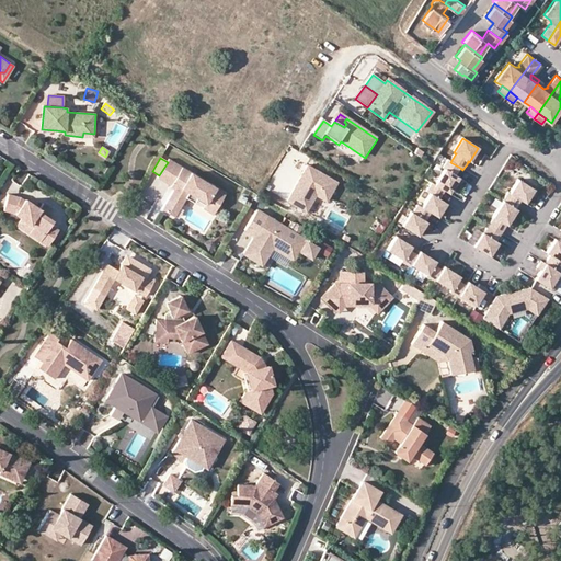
[(158,178),(171,186),(173,182),(178,184),(174,190),(168,201),(175,204),(180,207),(185,197),(189,193),(197,198),(199,195),(208,201),(206,204),(216,210),(226,194),(169,160),(168,162),(159,175),(158,178)]
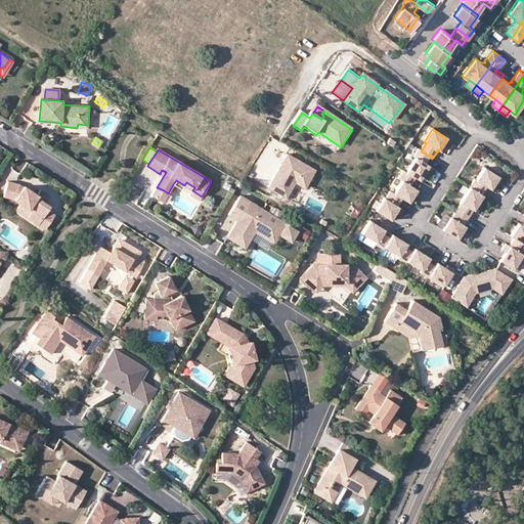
[(421,151),(419,149),(413,158),(416,159),(406,173),(415,178),(419,181),(429,167),(425,165),(427,163),(430,157),(421,151)]
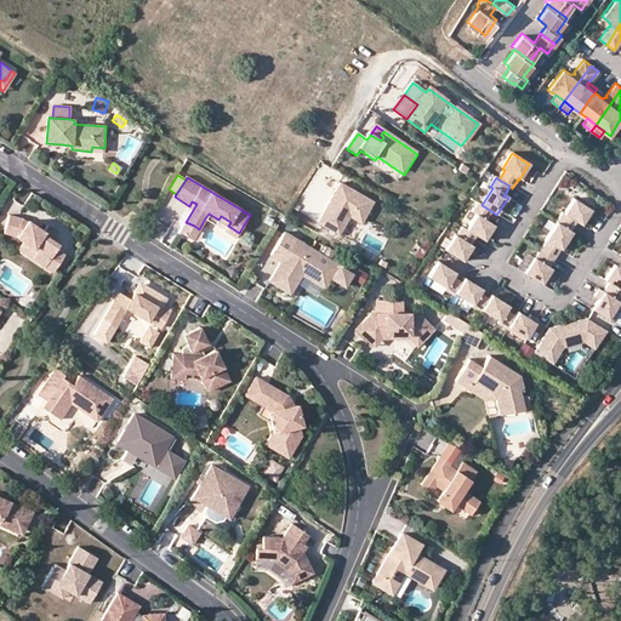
[(340,183),(317,222),(339,234),(348,216),(360,223),(372,201),(340,183)]
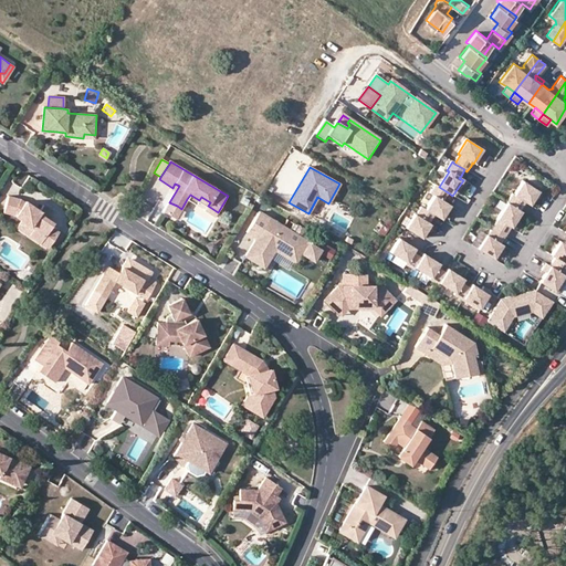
[(513,195),(507,203),(521,211),(525,203),(530,206),(534,200),(540,192),(523,181),(514,196),(513,195)]
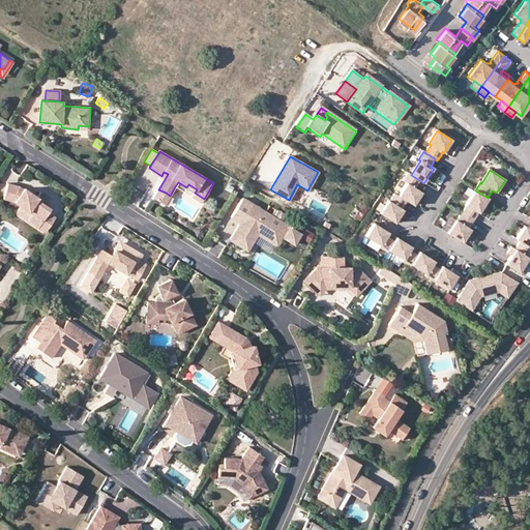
[(419,180),(411,175),(408,173),(403,181),(406,183),(399,197),(406,202),(413,206),(421,193),(414,188),(416,185),(419,180)]
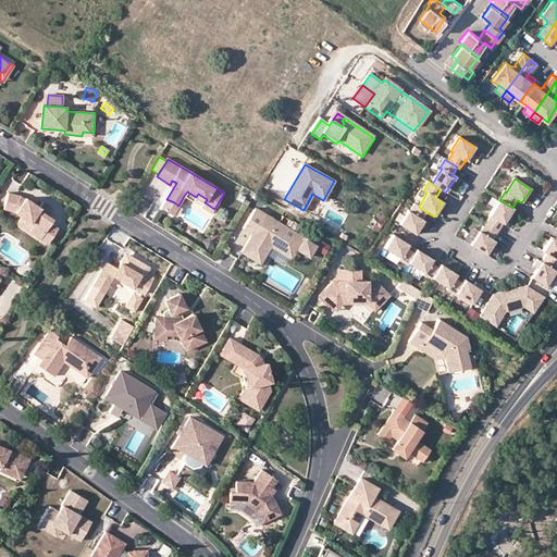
[(194,202),(196,197),(187,192),(184,196),(194,202)]
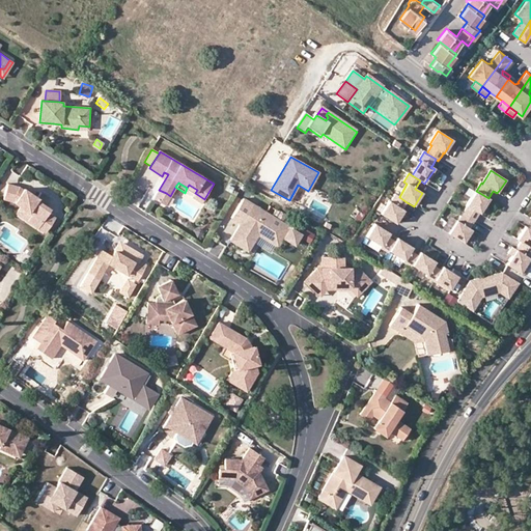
[(12,201),(20,206),(31,215),(27,221),(46,232),(56,218),(48,213),(51,210),(46,205),(51,198),(42,192),(37,198),(30,193),(24,189),(24,190),(20,187),(7,184),(3,199),(12,201)]
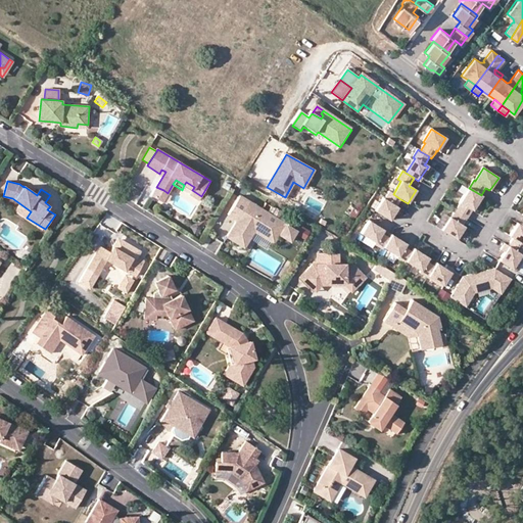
[(163,190),(156,187),(151,195),(162,202),(168,193),(163,190)]
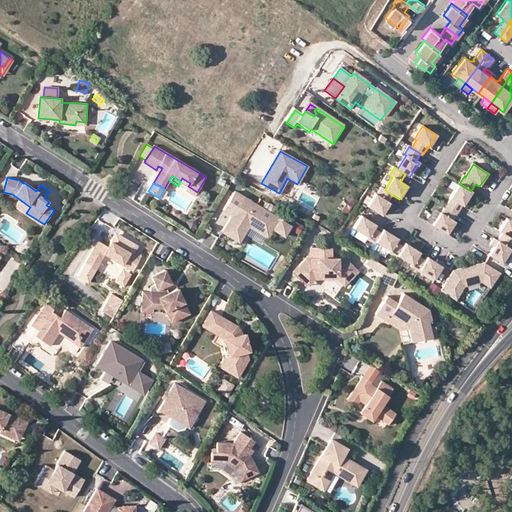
[(446,206),(458,213),(462,206),(463,206),(466,201),(472,192),(471,191),(459,184),(450,198),(451,199),(446,206)]
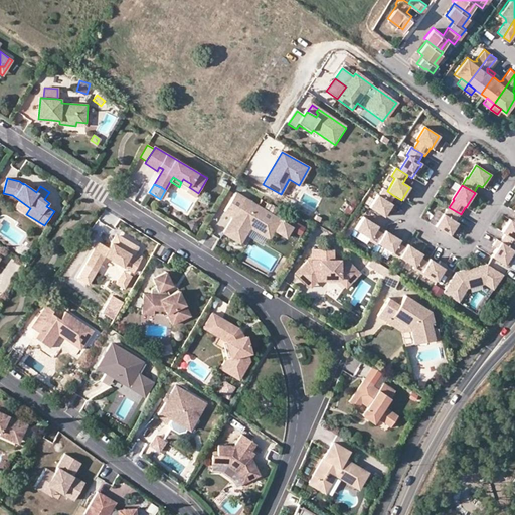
[(198,193),(189,187),(186,191),(196,197),(198,193)]
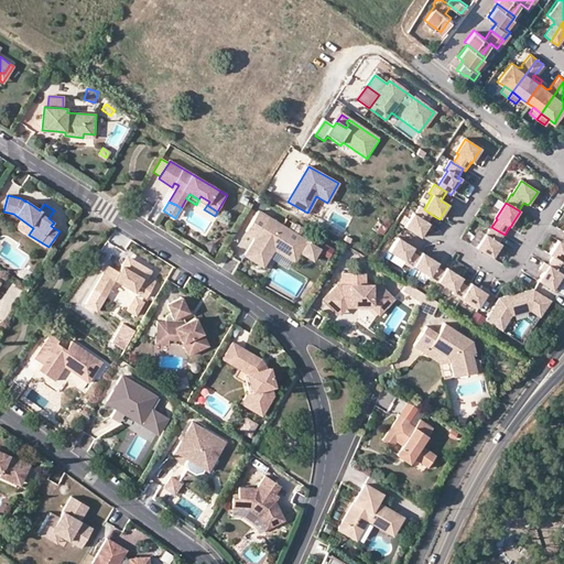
[(432,215),(424,209),(420,207),(414,215),(413,214),(404,228),(420,238),(429,224),(427,223),(429,219),(432,215)]
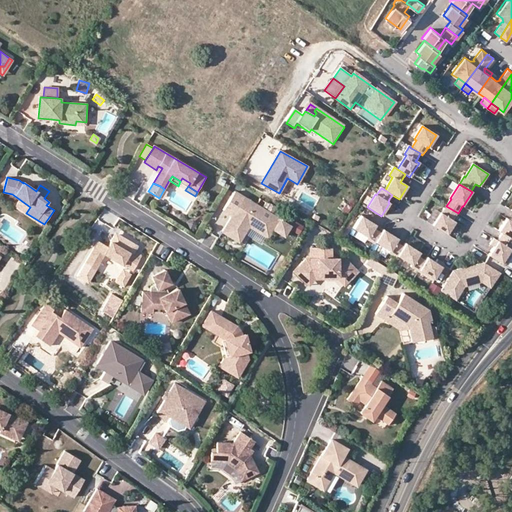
[(235,192),(223,210),(232,216),(222,232),(231,237),(239,242),(249,226),(268,238),(273,230),(283,236),(290,226),(272,215),(275,209),(266,203),(263,209),(235,192)]
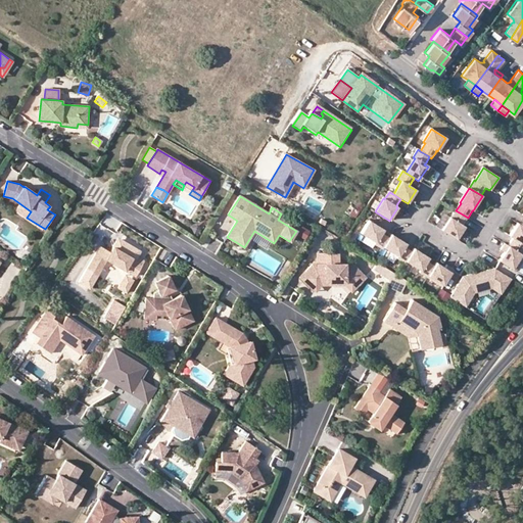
[(15,209),(27,218),(31,211),(19,203),(15,209)]
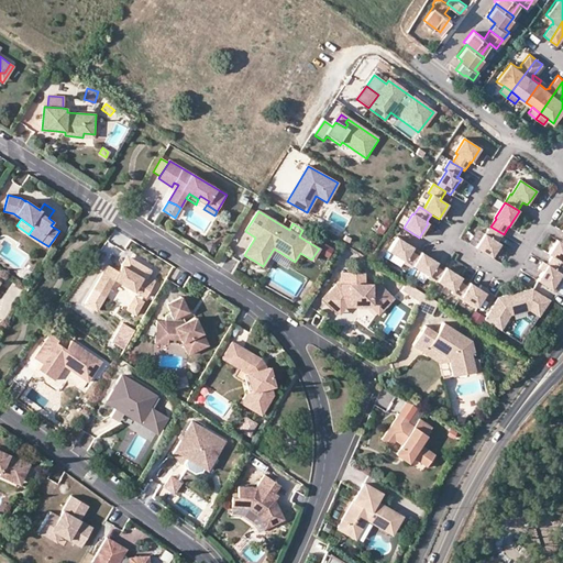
[(475,249),(492,258),(500,244),(498,243),(499,241),(504,234),(490,227),(485,235),(484,234),(475,249)]
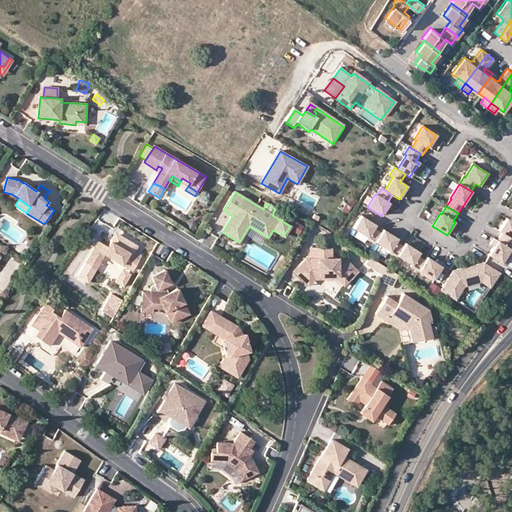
[(366,240),(374,245),(375,243),(381,234),(376,230),(374,229),(376,226),(361,217),(353,229),(367,238),(366,240)]
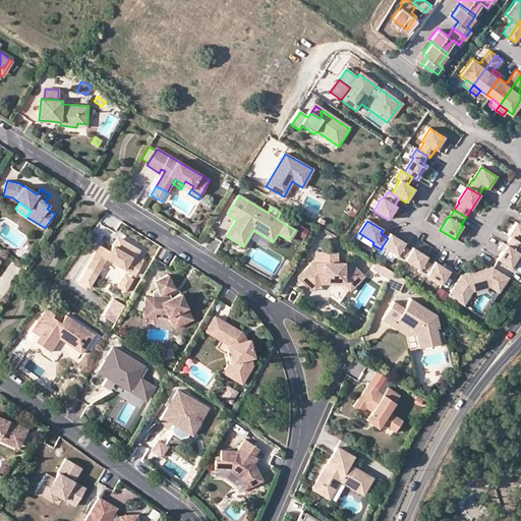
[(512,238),(507,245),(518,252),(520,248),(520,225),(516,223),(512,228),(508,235),(512,238)]
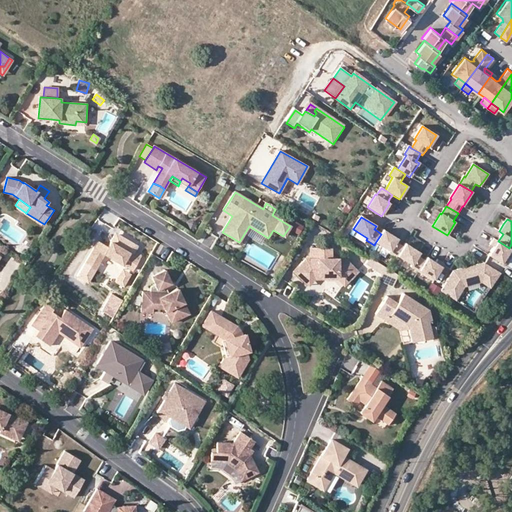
[(297,234),(302,225),(294,221),(289,230),(297,234)]
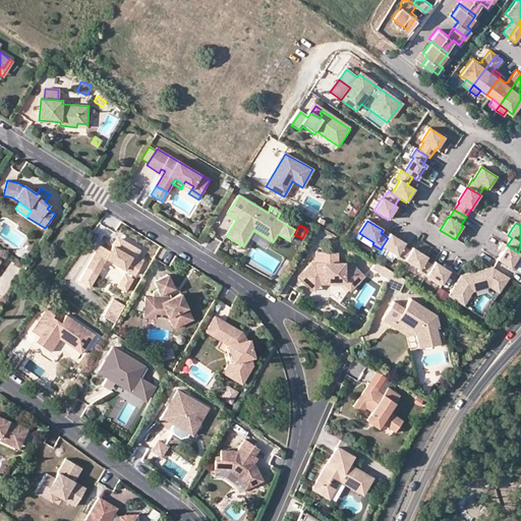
[(390,234),(388,238),(382,247),(396,256),(395,258),(403,264),(404,262),(410,252),(405,249),(403,247),(405,243),(390,234)]
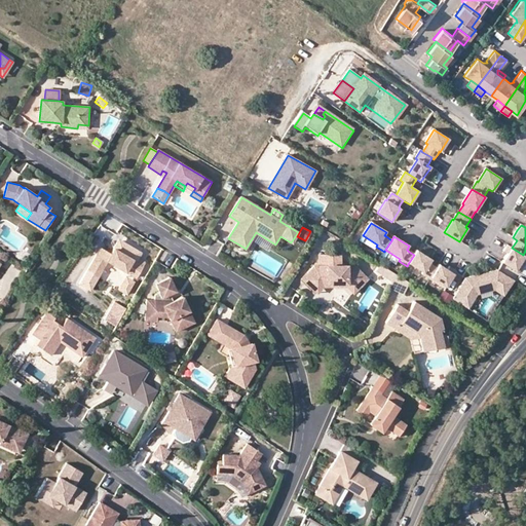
[(136,261),(138,258),(142,253),(122,240),(117,242),(114,248),(121,254),(136,261)]
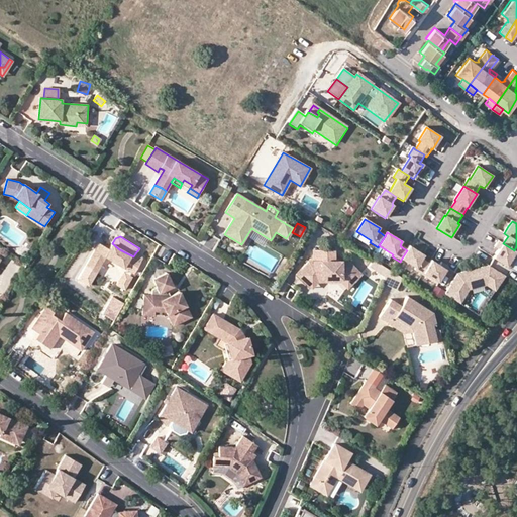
[(494,259),(510,269),(516,256),(516,251),(514,250),(503,243),(499,241),(495,247),(499,249),(498,251),(494,259)]
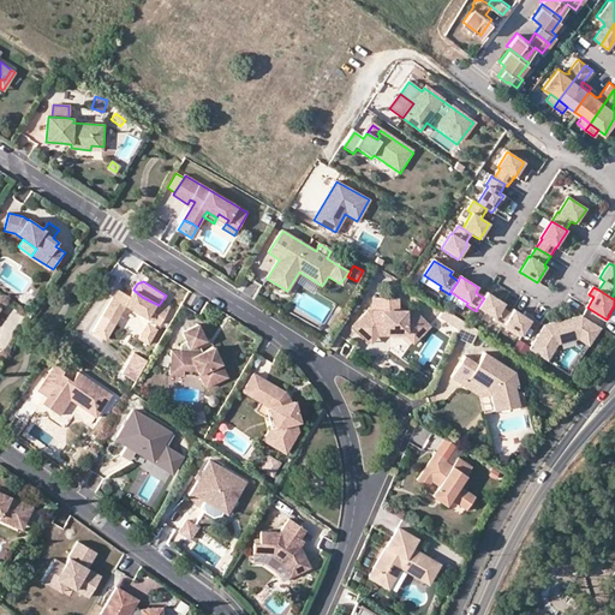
[(118,288),(102,316),(114,323),(125,305),(160,324),(171,306),(161,302),(159,305),(142,297),(133,290),(130,296),(118,288)]
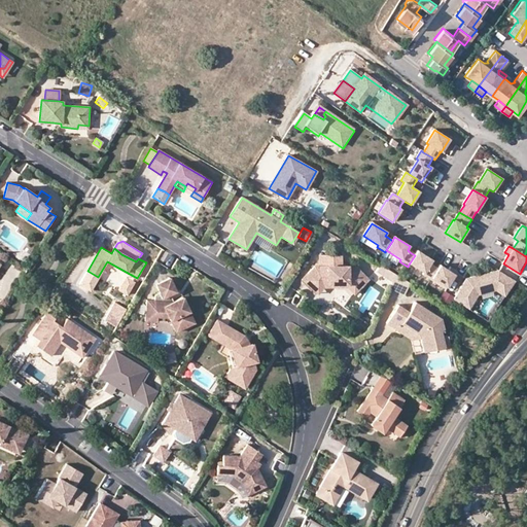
[(417,251),(415,255),(409,265),(423,274),(422,276),(430,281),(437,269),(432,266),(430,265),(432,260),(417,251)]
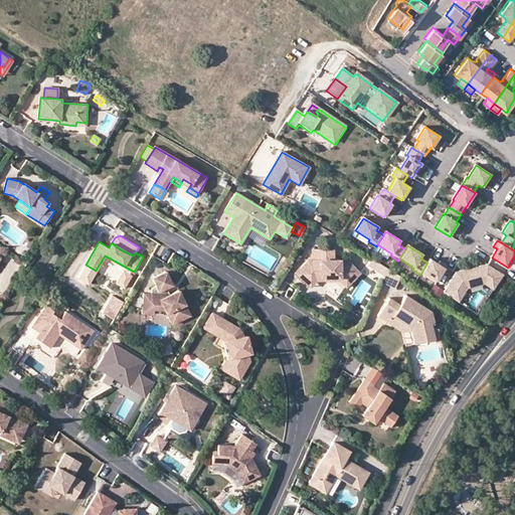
[(341,278),(348,286),(361,274),(348,261),(335,261),(335,249),(313,249),(313,261),(308,261),(301,268),(313,279),(341,278)]
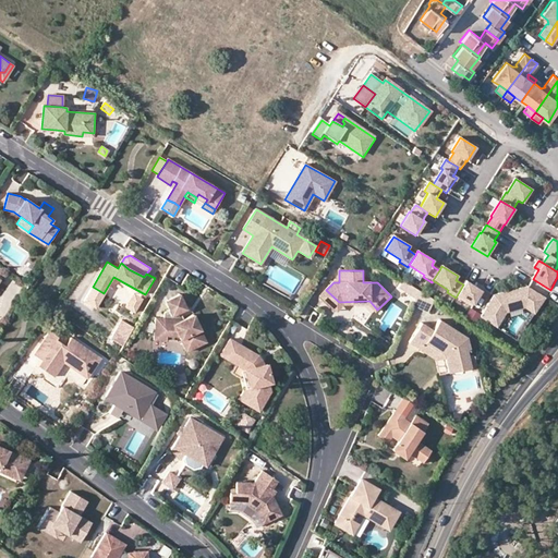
[(416,299),(420,291),(404,281),(400,288),(416,299)]
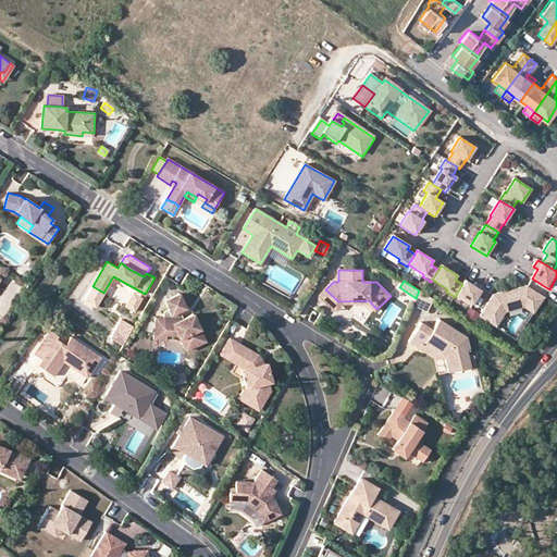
[(465,281),(462,284),(455,297),(471,307),(483,287),(477,283),(474,286),(472,285),(465,281)]
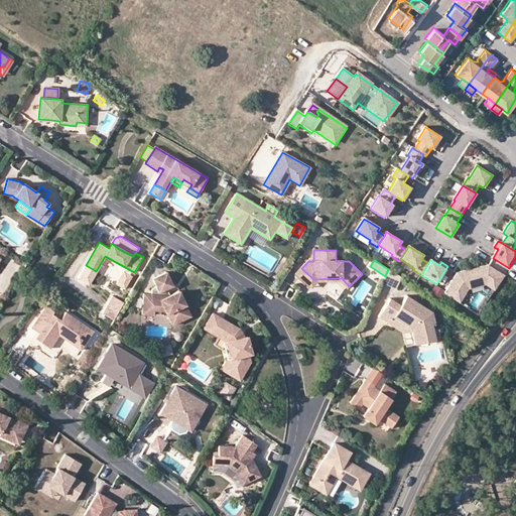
[(96,271),(86,265),(78,278),(88,284),(96,271)]
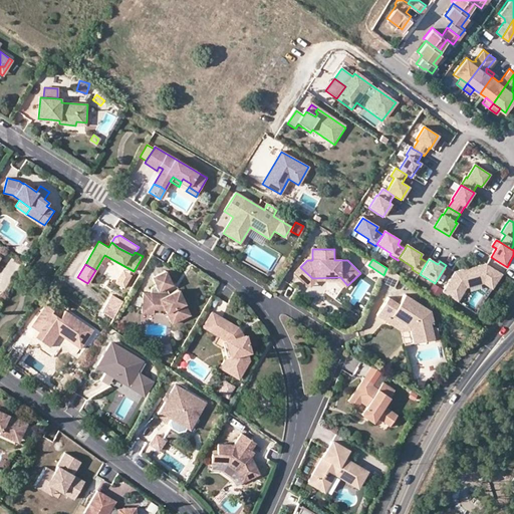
[(443,292),(458,302),(467,288),(483,284),(492,290),(502,275),(487,265),(461,271),(455,273),(443,292)]
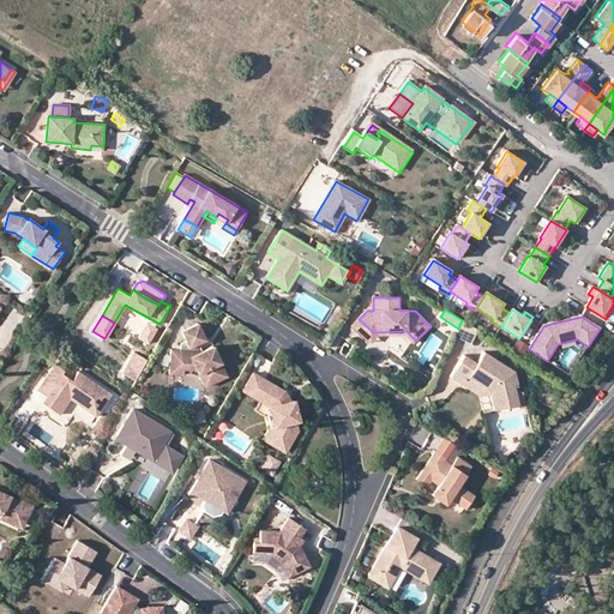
[(414,343),(415,341),(407,331),(373,332),(359,319),(353,326),(371,343),(378,335),(405,335),(414,343)]
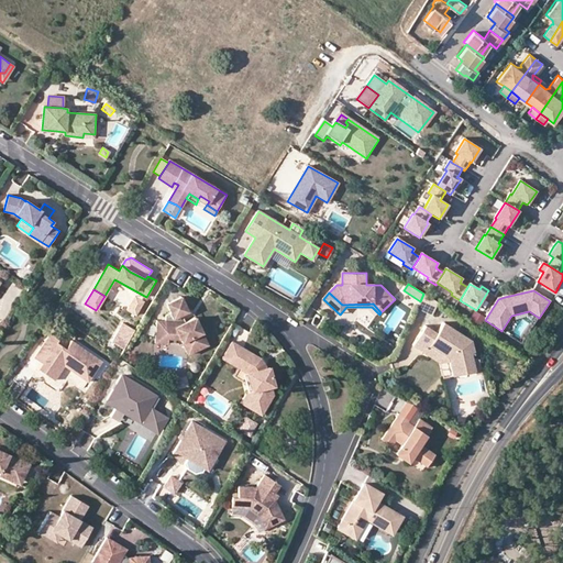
[(439,302),(423,294),(420,301),(417,309),(432,316),(439,302)]
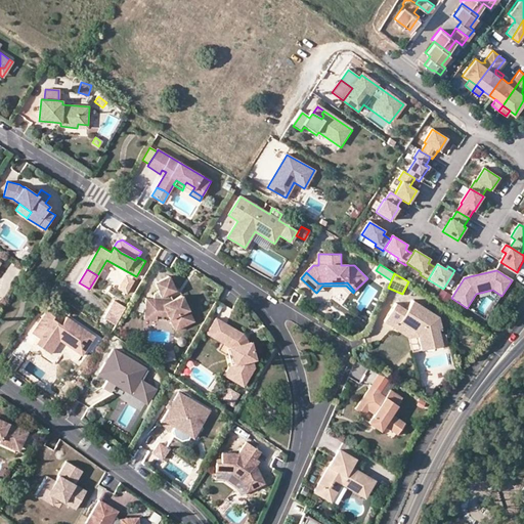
[(133,280),(124,274),(116,288),(125,294),(133,280)]
